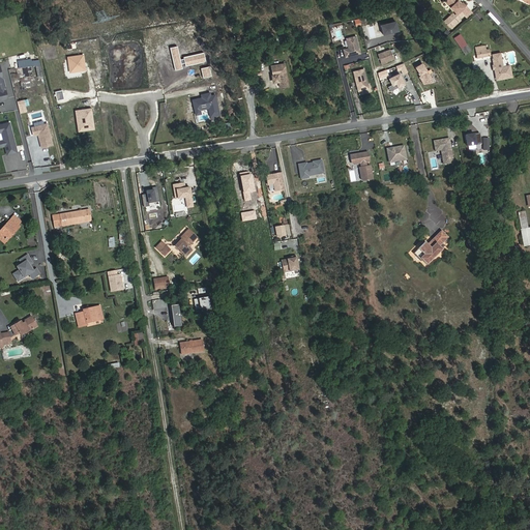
[(464,7),(458,1),(457,2),(454,0),(447,0),(446,2),(457,13),(454,16),(447,23),(450,27),(464,15),(463,13),(468,8),(466,6),(464,7)]
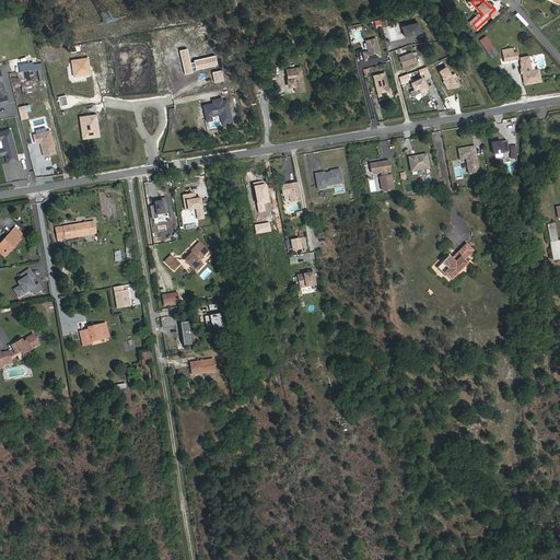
[(494,20),(500,14),(494,9),(489,14),(490,15),(494,20)]
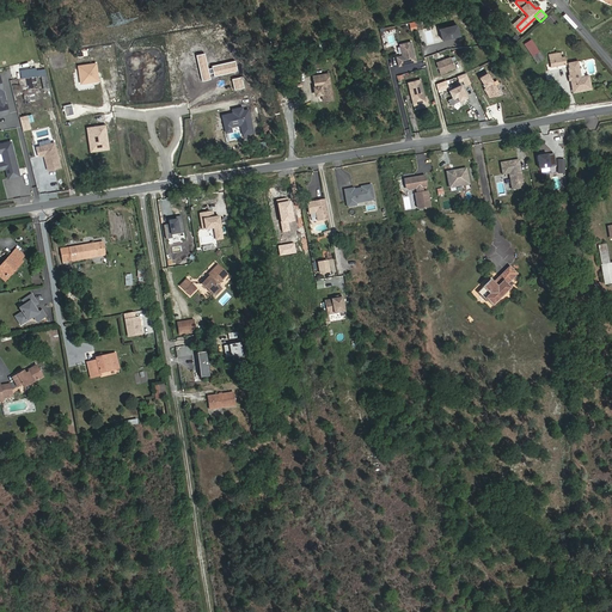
[(516,26),(525,18),(524,16),(514,24),(516,26)]
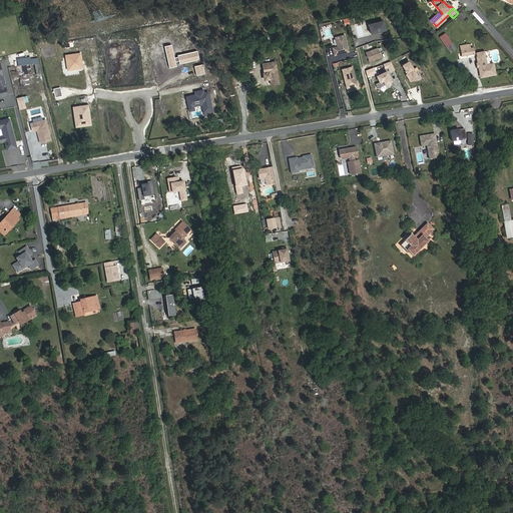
[(18,27),(22,25),(17,16),(13,18),(18,27)]
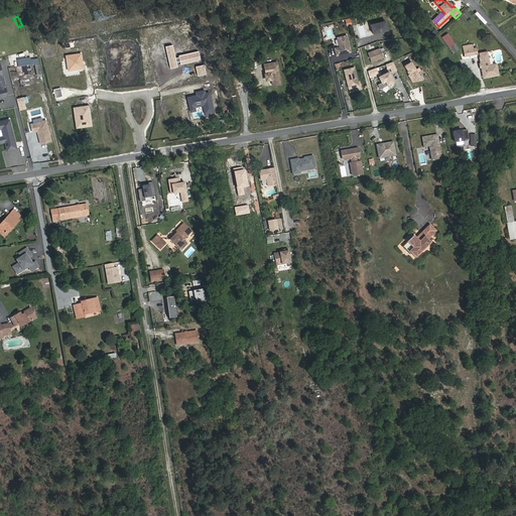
[(336,37),(338,46),(333,47),(335,56),(351,52),(347,34),(336,37)]
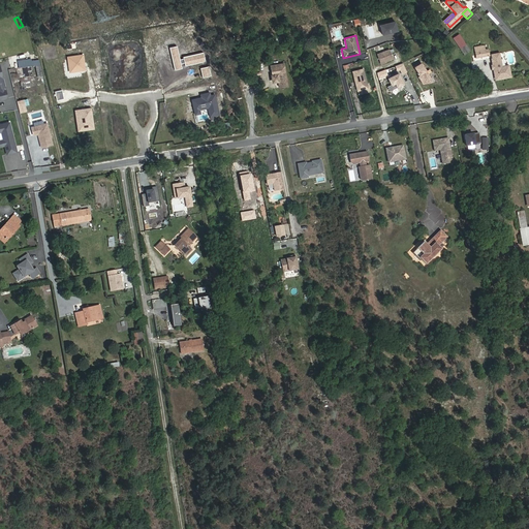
[(470,51),(466,44),(460,49),(464,55),(470,51)]
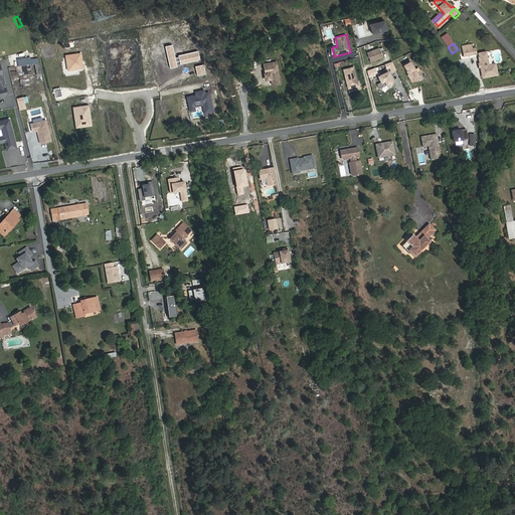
[(472,48),(471,44),(462,46),(464,56),(476,53),(475,48),(472,48)]
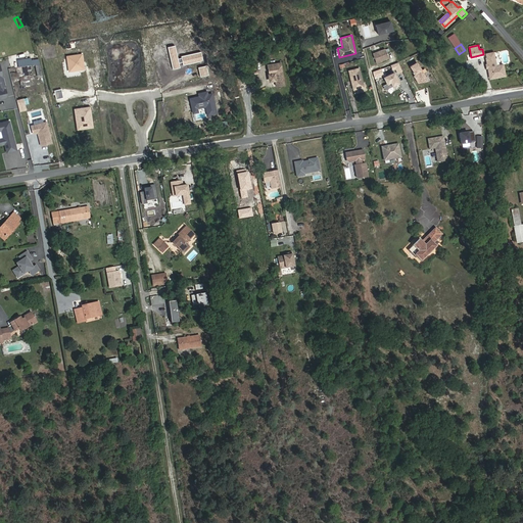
[(388,58),(385,49),(373,53),(376,62),(388,58)]
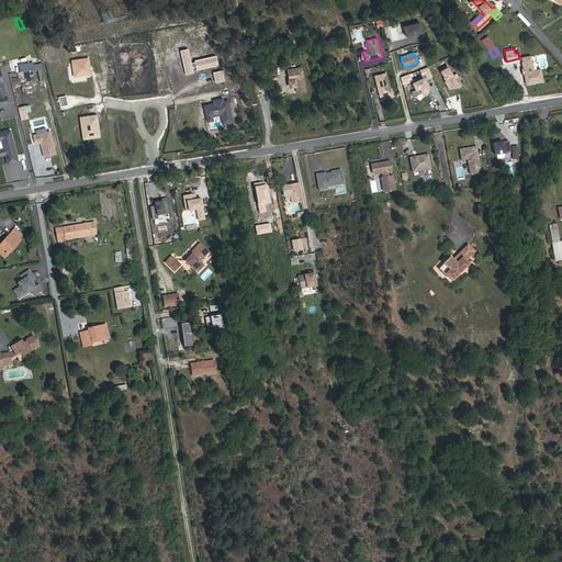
[(534,70),(530,56),(523,58),(524,63),(523,63),(524,69),(525,72),(527,85),(542,81),(540,69),(534,70)]
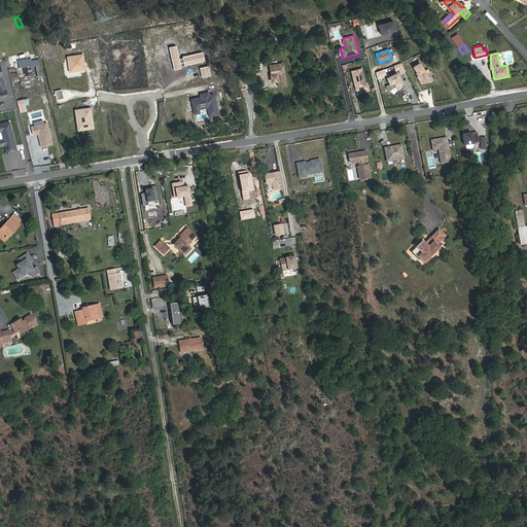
[(277,80),(278,86),(286,85),(282,63),(269,65),(271,75),(270,75),(271,79),(272,80),(273,81),(277,80)]
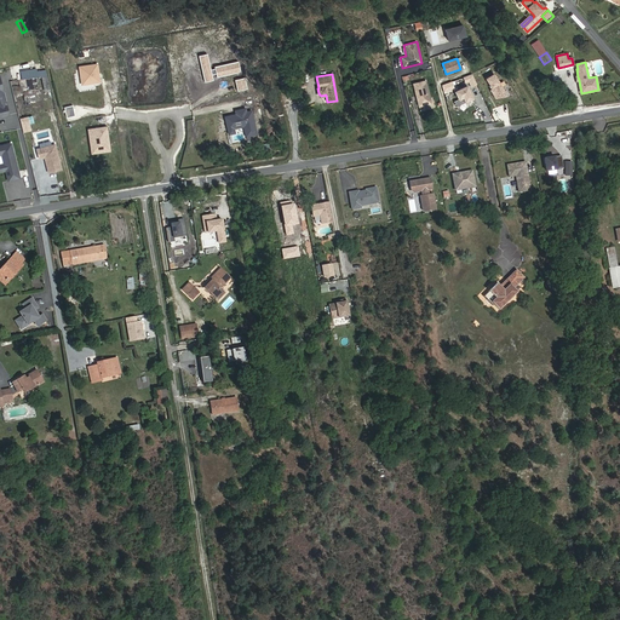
[(34,90),(32,78),(19,80),(21,87),(22,87),(27,86),(28,91),(34,90)]
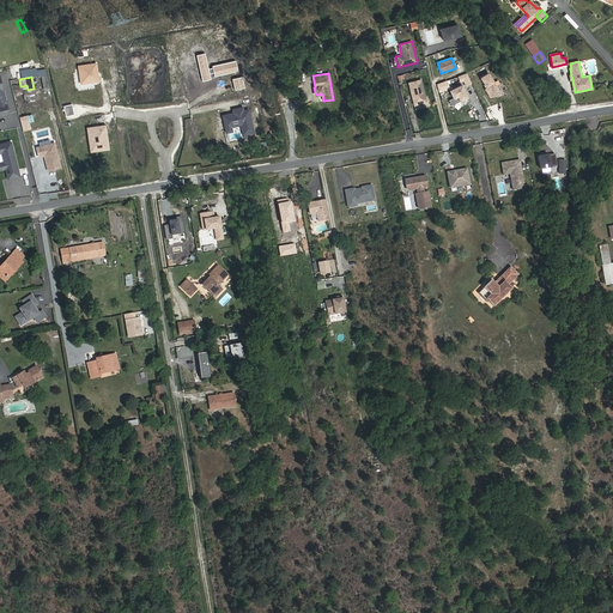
[(412,107),(426,103),(420,79),(407,83),(412,107)]
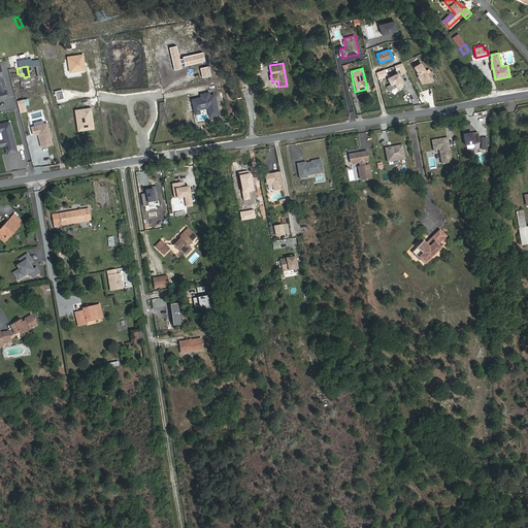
[(9,123),(0,124),(0,132),(1,132),(3,140),(0,140),(0,145),(0,146),(5,145),(7,155),(17,152),(13,139),(12,139),(12,136),(13,136),(9,123)]
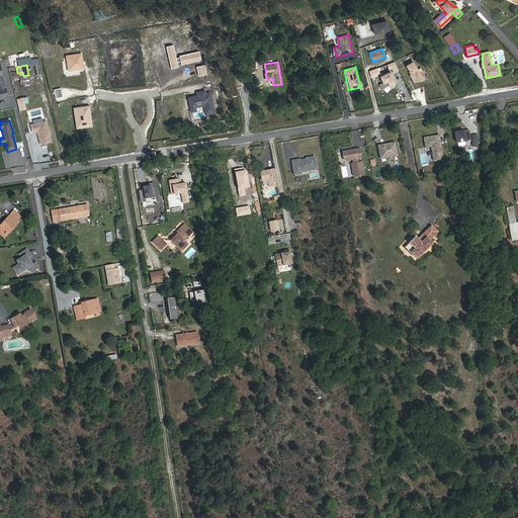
[(46,121),(30,125),(32,133),(38,132),(39,134),(38,135),(40,145),(51,142),(46,121)]
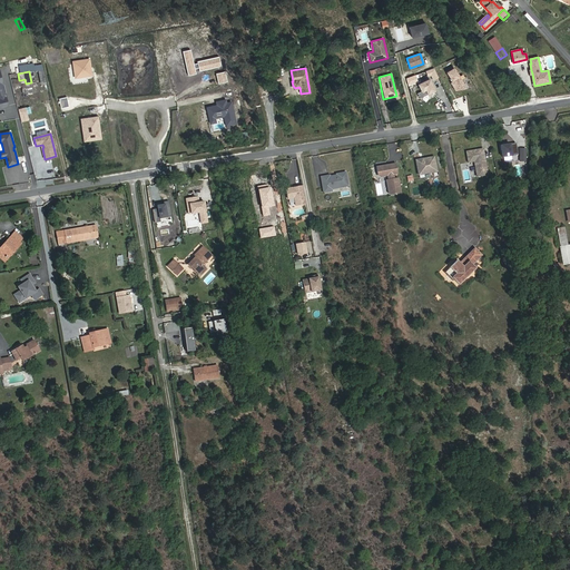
[(501,146),(503,157),(519,155),(517,143),(501,146)]
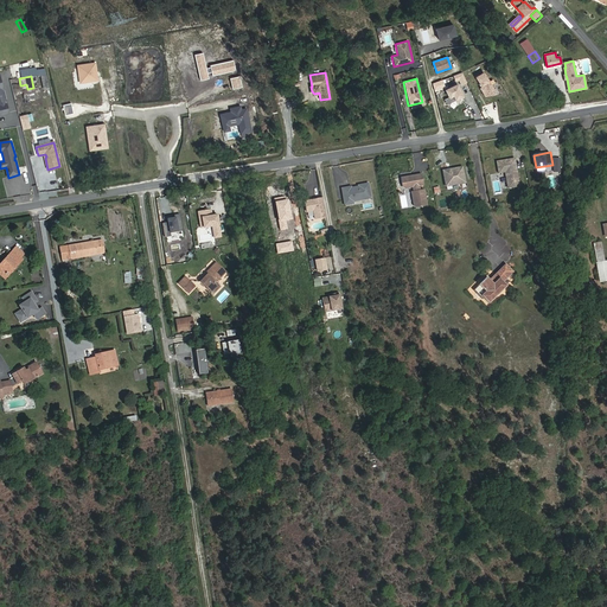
[(510,159),(497,161),(499,173),(505,172),(508,187),(519,186),(516,166),(512,167),(510,159)]
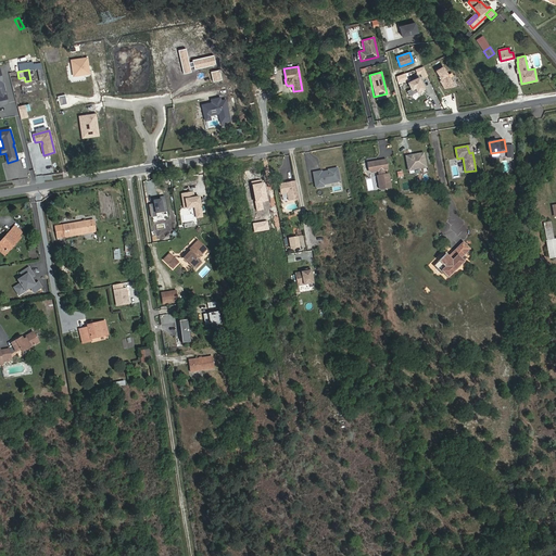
[(411,155),(406,155),(408,171),(414,169),(416,166),(419,166),(419,168),(427,167),(424,152),(413,154),(413,156),(411,158),(411,155)]
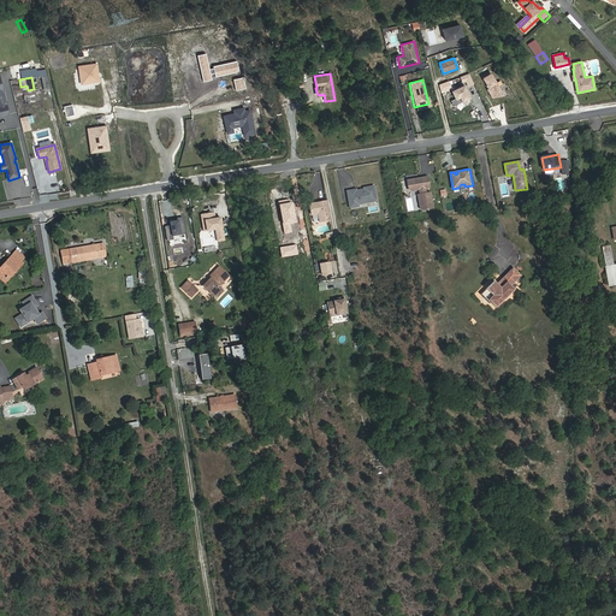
[(430,188),(427,176),(421,177),(421,179),(418,181),(418,178),(407,179),(408,189),(412,191),(419,189),(420,194),(418,194),(420,208),(422,209),(433,208),(431,193),(426,193),(425,188),(430,188)]
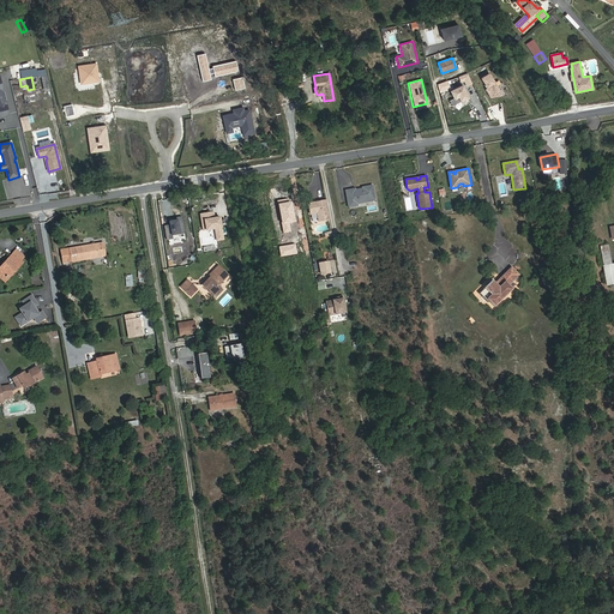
[(351,190),(345,191),(349,208),(357,205),(356,202),(365,200),(365,202),(375,200),(373,186),(362,187),(362,188),(351,191),(351,190)]
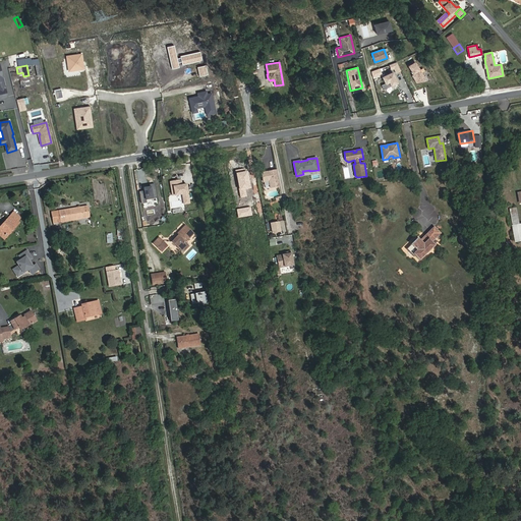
[(279,186),(276,170),(262,173),(264,182),(269,181),(271,188),(279,186)]
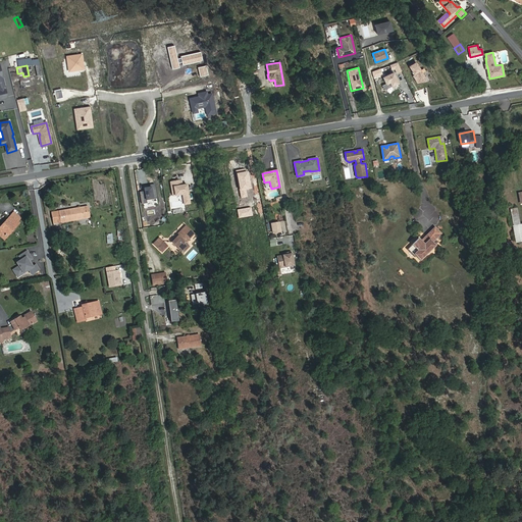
[(90,217),(88,206),(51,212),(53,224),(90,217)]
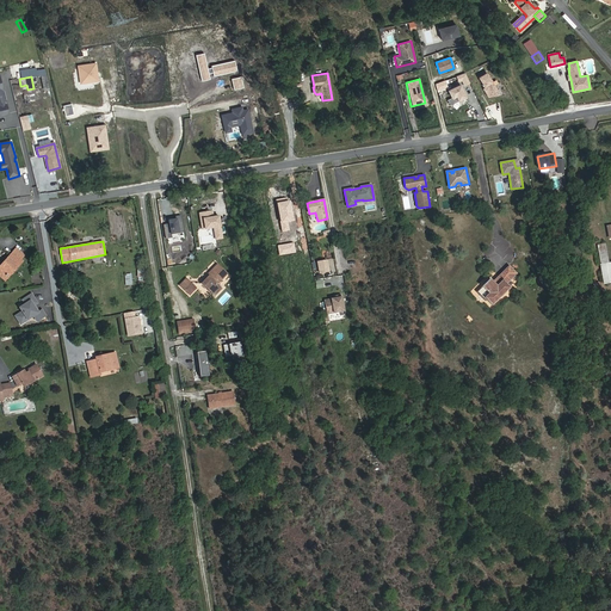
[(608,263),(604,245),(596,246),(599,264),(600,264),(608,263)]
